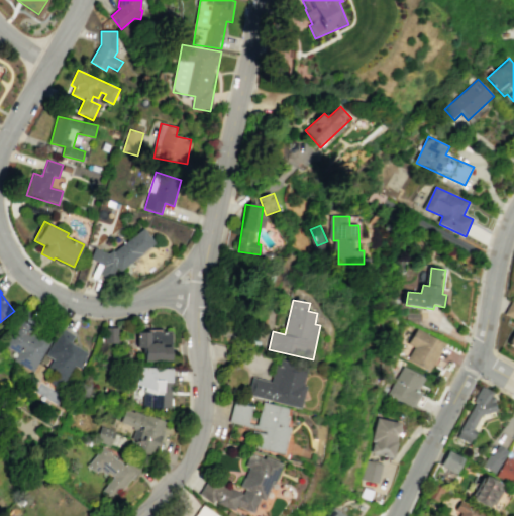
[(513,302),(512,301),(505,314),(513,319),(513,337),(510,342),(510,343),(509,345),(513,347),(513,302)]
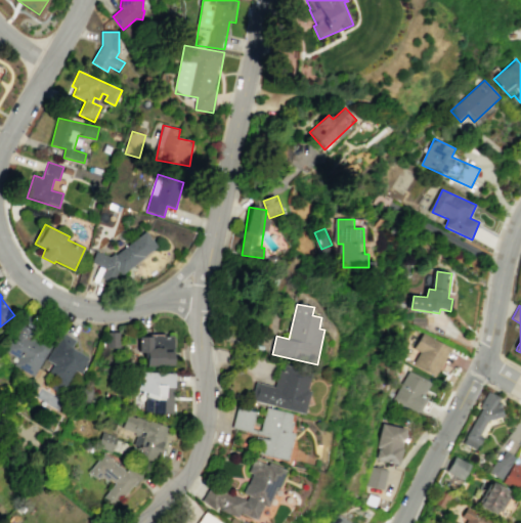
[(35,378),(51,347),(32,337),(40,321),(27,314),(6,352),(18,359),(14,366),(35,378)]
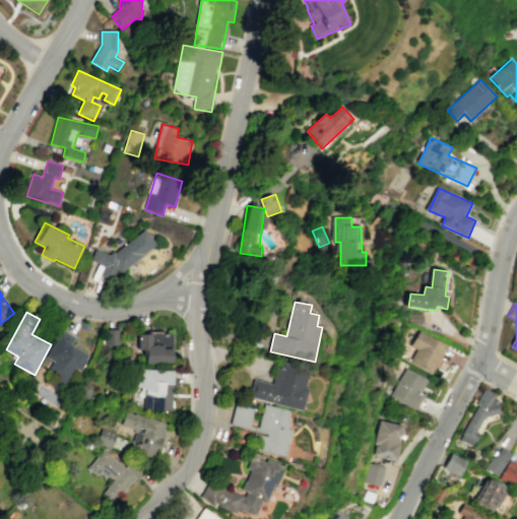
[(63,330),(76,338),(71,345),(88,355),(86,361),(87,361),(81,372),(75,368),(61,392),(43,380),(54,362),(47,358),(63,330)]
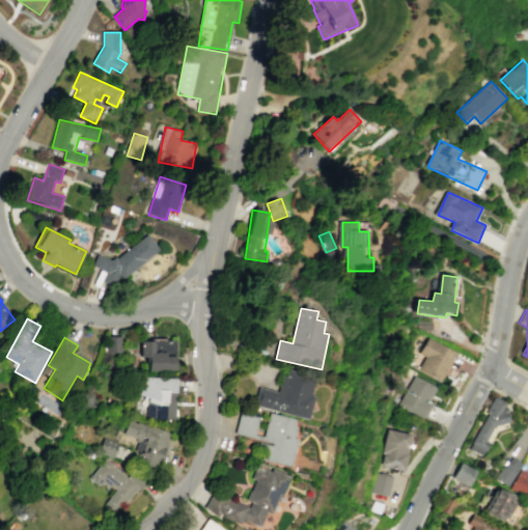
[(107,337),(122,337),(122,354),(107,354),(107,337)]
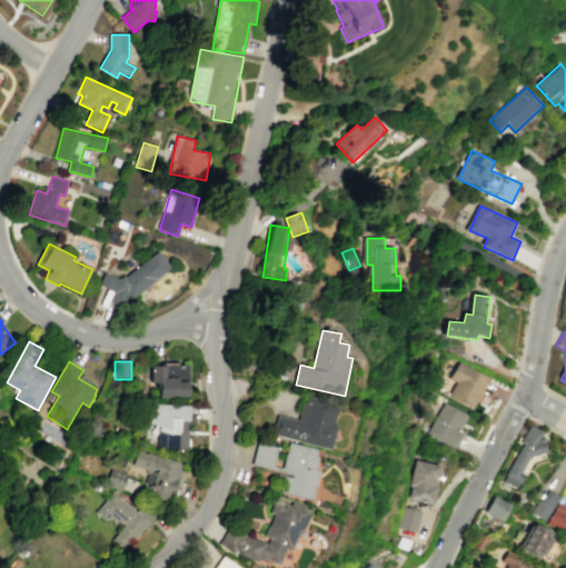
[(453,379),(459,382),(452,397),(474,409),(486,388),(485,387),(489,378),(462,362),(453,379)]
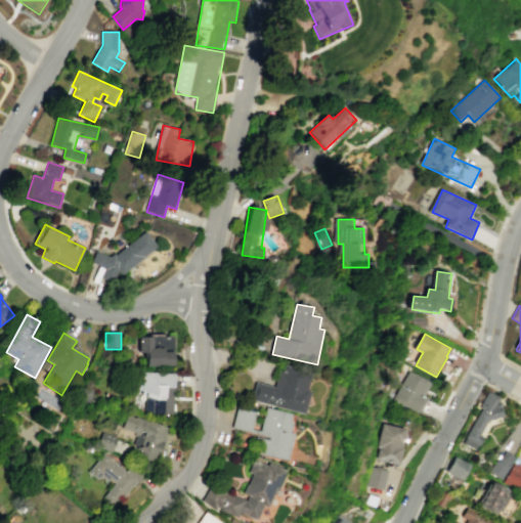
[(174,337),(140,336),(139,353),(146,353),(146,365),(174,366),(174,337)]
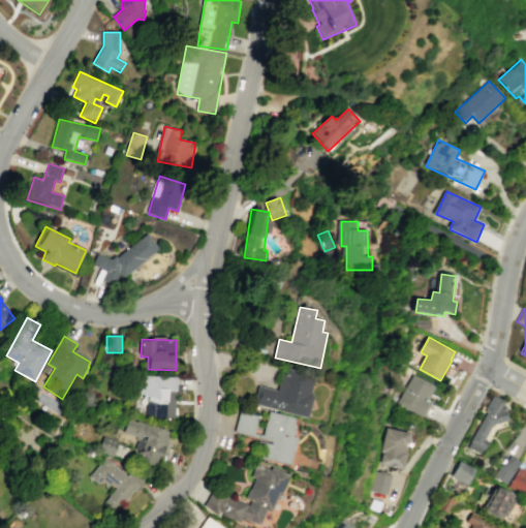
[(309,418),(255,404),(260,385),(279,391),(283,373),(287,374),(289,368),(316,375),(311,394),(315,396),(309,418)]
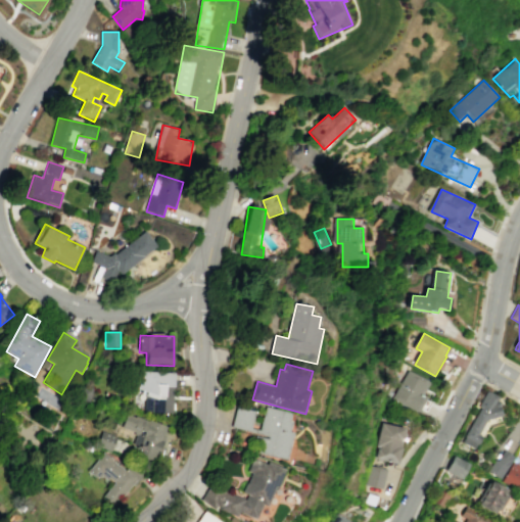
[(432,381),(410,371),(397,401),(422,412),(429,396),(426,395),(432,381)]
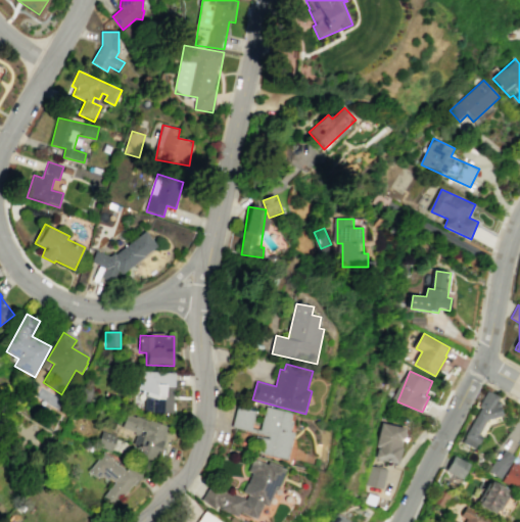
[(174,414),(176,373),(139,372),(139,390),(146,391),(145,413),(174,414)]
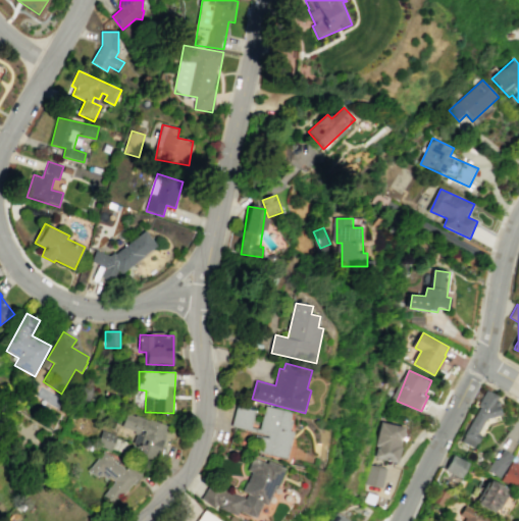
[(462,441),(476,449),(482,435),(479,433),(489,414),(494,417),(503,399),(488,391),(462,441)]
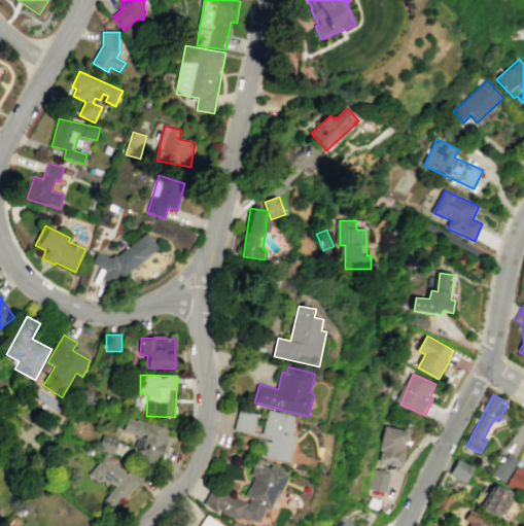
[(258,414),(239,410),(235,430),(253,434),(258,414)]
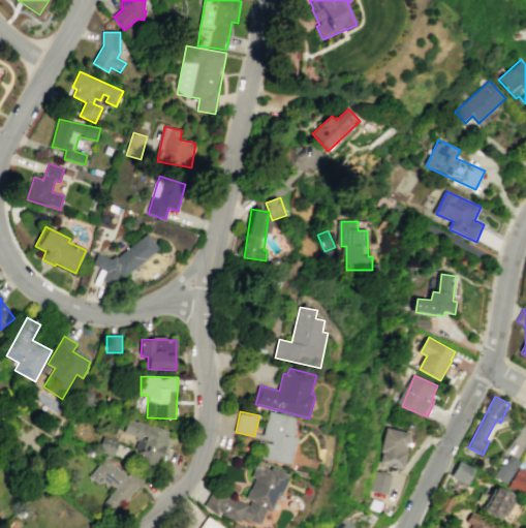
[(299,418),(272,412),(260,458),(292,465),(299,437),(295,436),(299,418)]
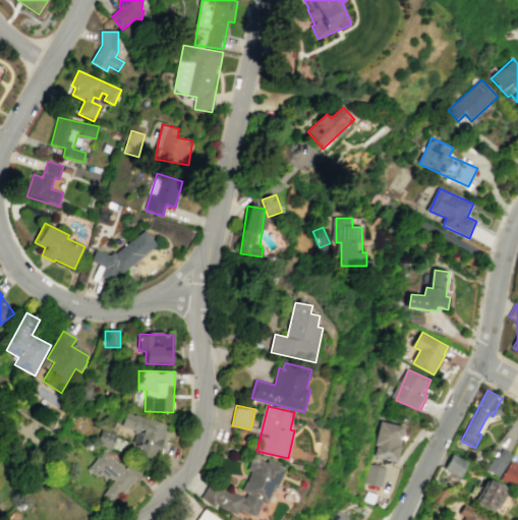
[(168,426),(128,412),(122,427),(137,432),(131,451),(157,459),(168,426)]
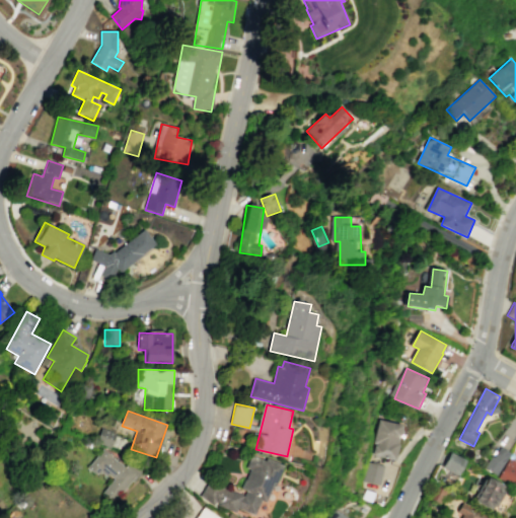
[(374,455),(376,446),(378,446),(378,444),(375,444),(381,420),(403,426),(397,449),(394,460),(374,455)]
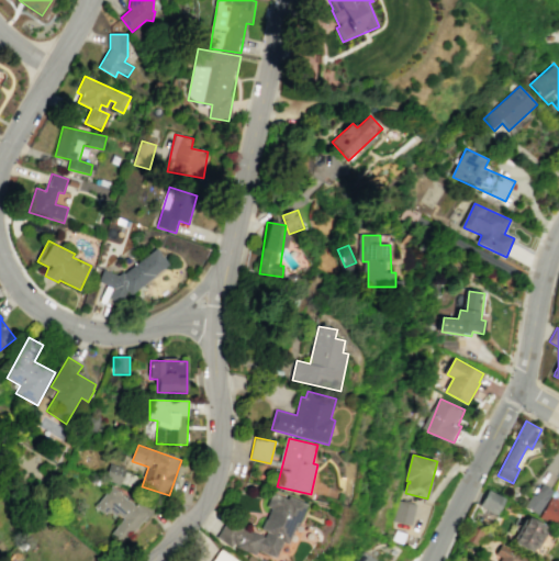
[(125,473),(110,468),(107,480),(121,484),(125,473)]
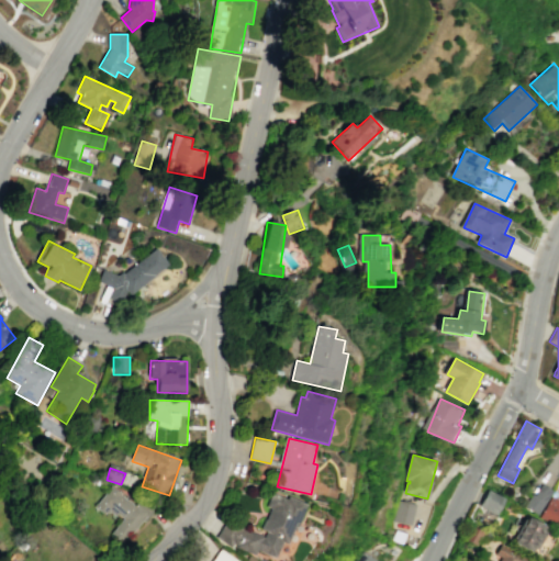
[(540,516),(555,491),(541,484),(527,508),(540,516)]
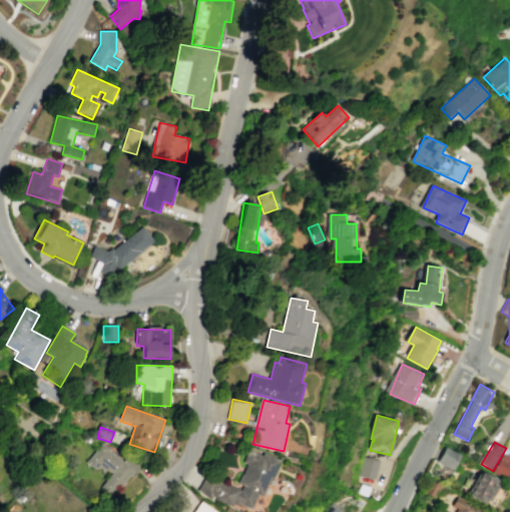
[(112,475),(102,487),(114,497),(139,466),(128,457),(124,462),(102,444),(88,463),(97,471),(101,466),(112,475)]
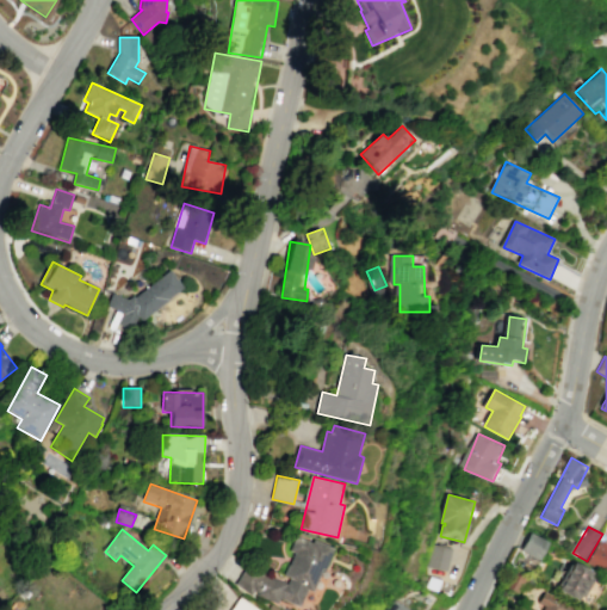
[(521,550),(540,560),(550,543),(531,533),(521,550)]
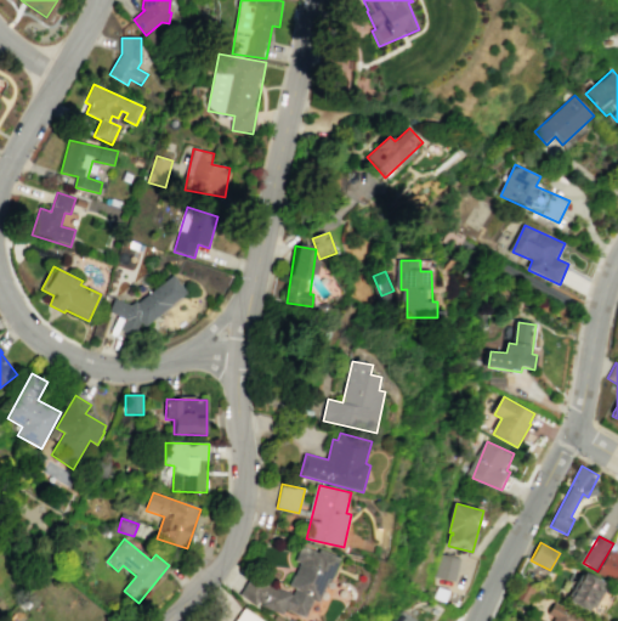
[(339,559),(302,545),(296,562),(300,563),(289,591),(251,576),(242,599),(283,615),(285,610),(307,619),(315,600),(322,603),(339,559)]
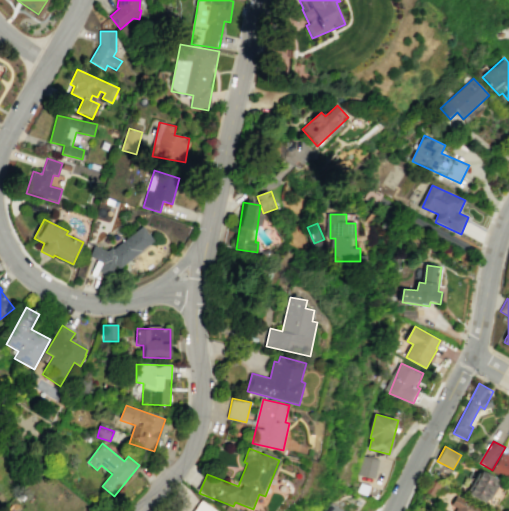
[(508,455),(503,452),(493,471),(507,479),(508,476),(508,455)]
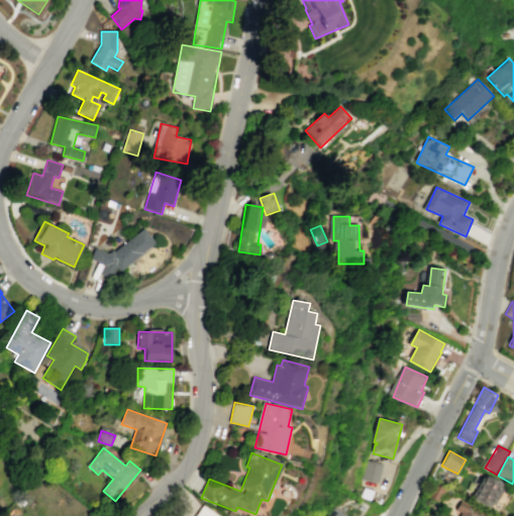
[(365,480),(370,460),(385,465),(380,484),(365,480)]
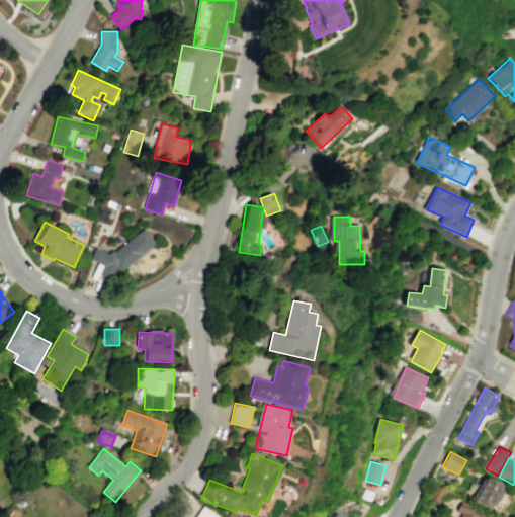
[(474,501),(494,511),(506,487),(486,477),(474,501)]
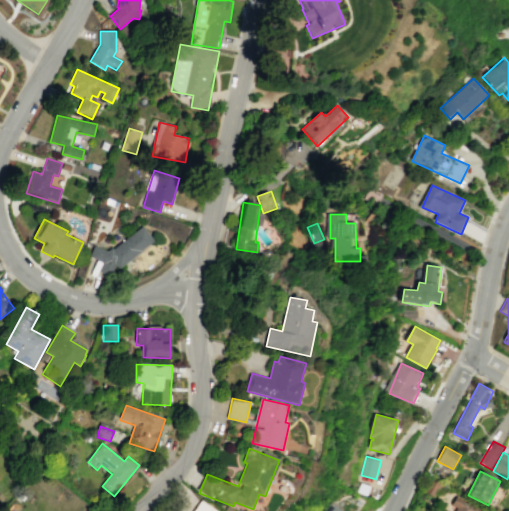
[(482,510),(457,497),(452,508),(450,508),(449,510),(482,510)]
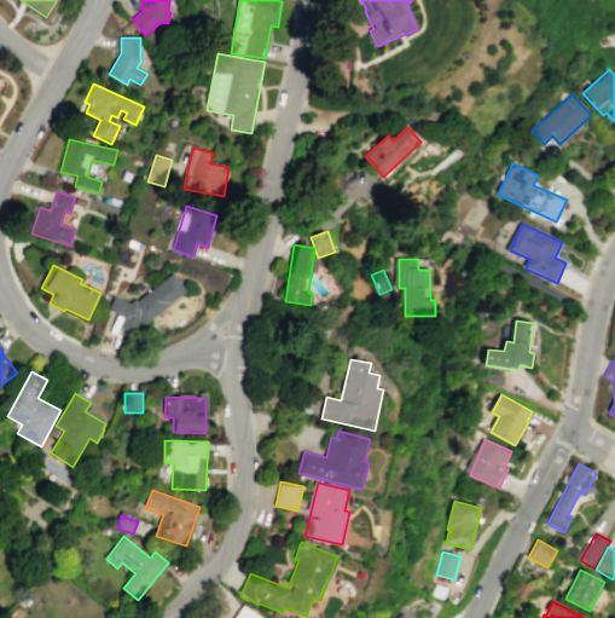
[(236,617),(244,606),(260,617),(236,617)]
